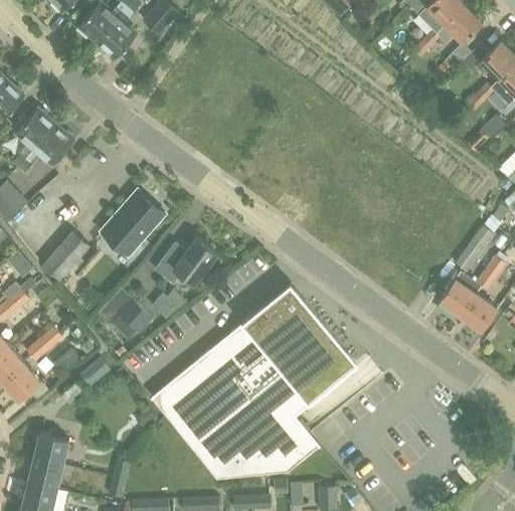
[(50,0),(64,13),(77,0),(50,0)]
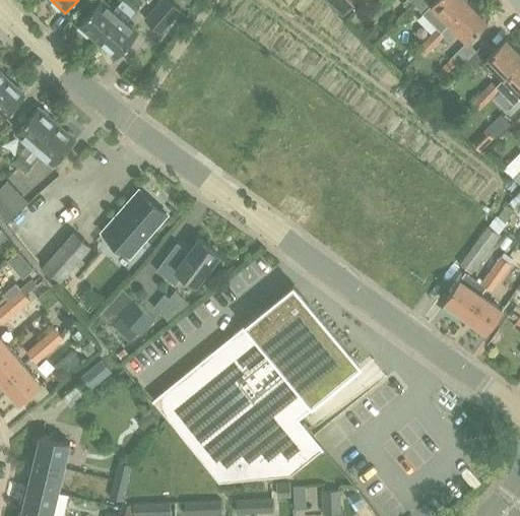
[(79,27),(99,45),(121,18),(129,8),(135,1),(135,0),(124,0),(114,12),(102,2),(79,27)]
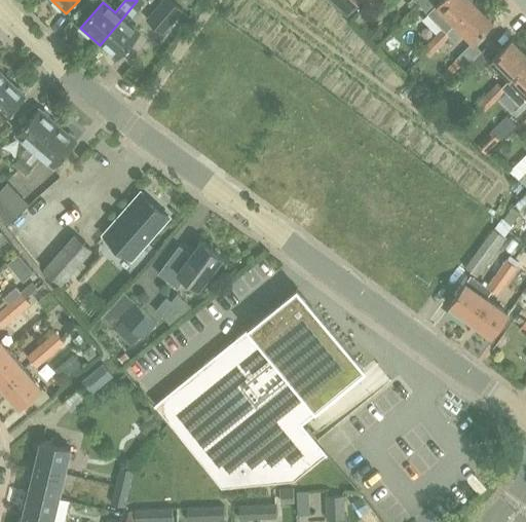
[(425,0),(418,7),(443,32),(433,42),(440,48),(450,38),(447,35),(475,6),(468,0),(425,0)]
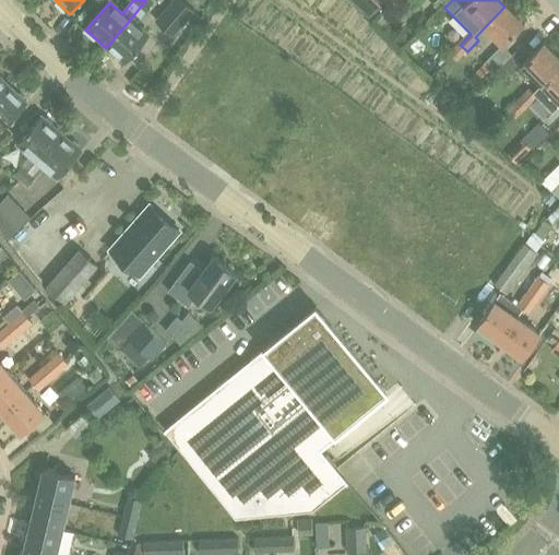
[(145,1),(139,9),(145,14),(150,10),(152,7),(145,1)]
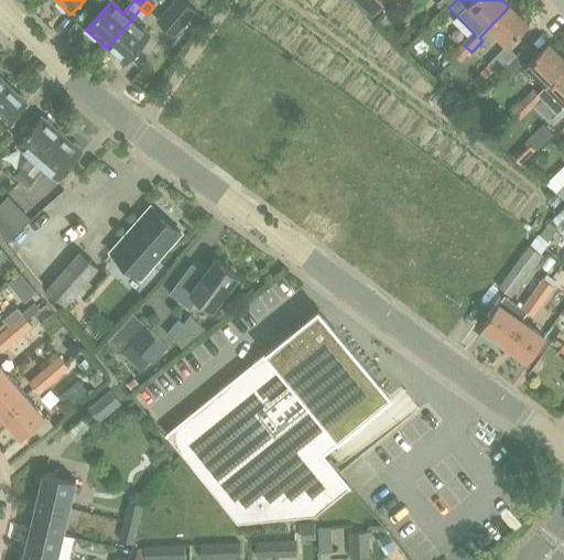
[(180,1),(162,22),(174,32),(192,12),(180,1)]
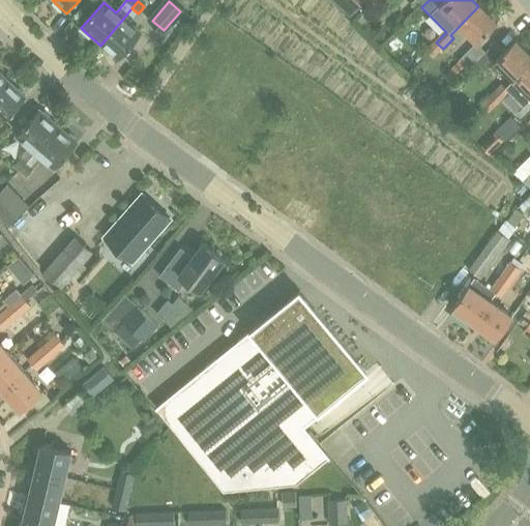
[(478,6),(450,35),(453,38),(458,44),(466,35),(477,47),(477,46),(480,49),(490,40),(487,36),(498,26),(478,6)]
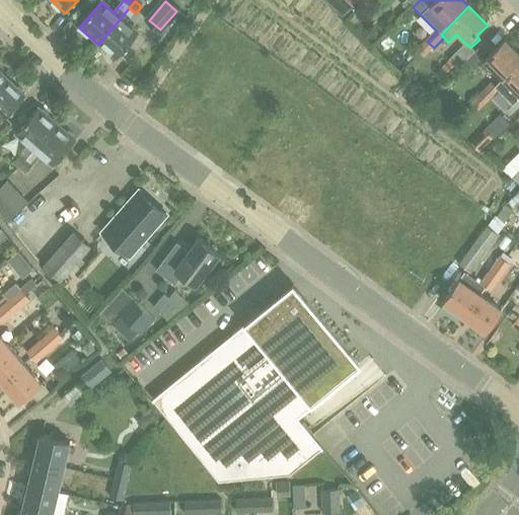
[(118,61),(140,35),(121,18),(98,45),(106,51),(106,55),(108,57),(110,59),(115,58),(118,61)]
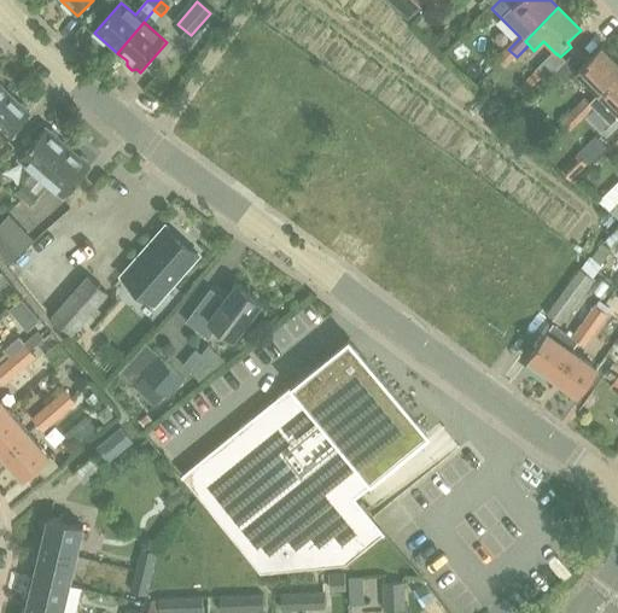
[(513,53),(508,50),(497,60),(505,69),(517,57),(513,53)]
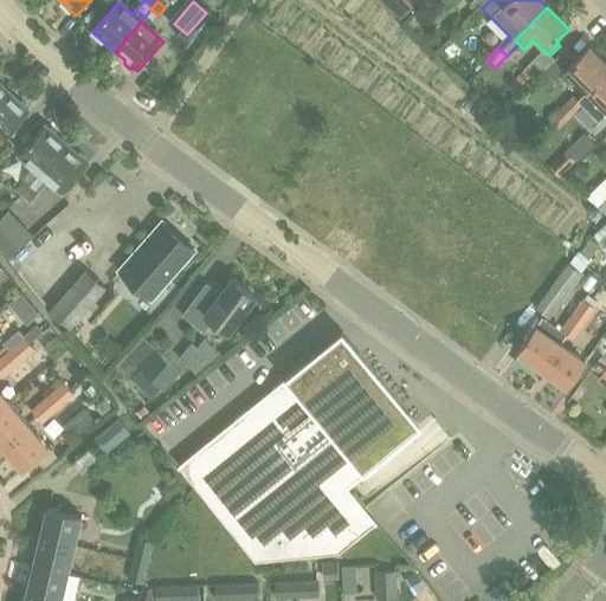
[(554,85),(562,77),(573,89),(578,84),(587,95),(605,75),(605,65),(590,50),(578,62),(567,51),(543,73),(554,85)]
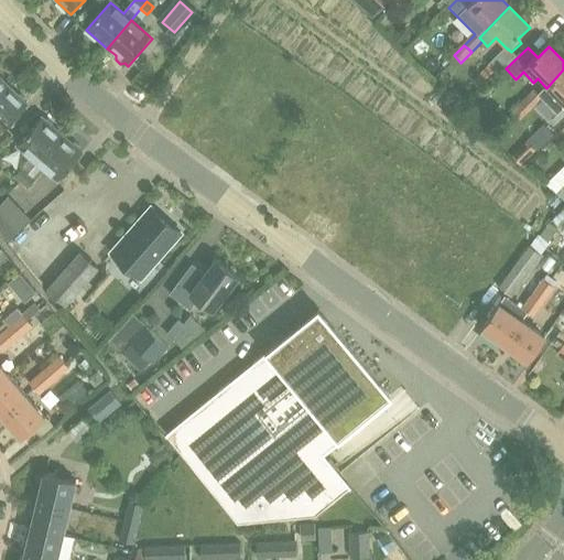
[(506,49),(488,67),(473,82),(481,93),(498,77),(516,57),(506,49)]
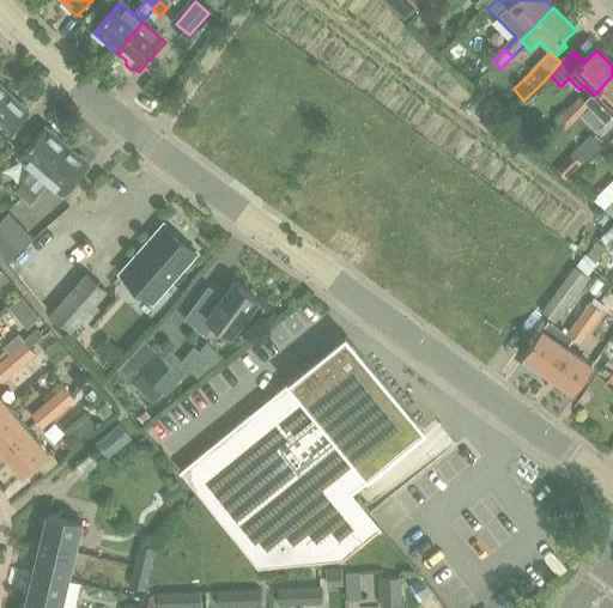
[(612,76),(594,96),(584,105),(588,109),(606,127),(612,120),(612,76)]
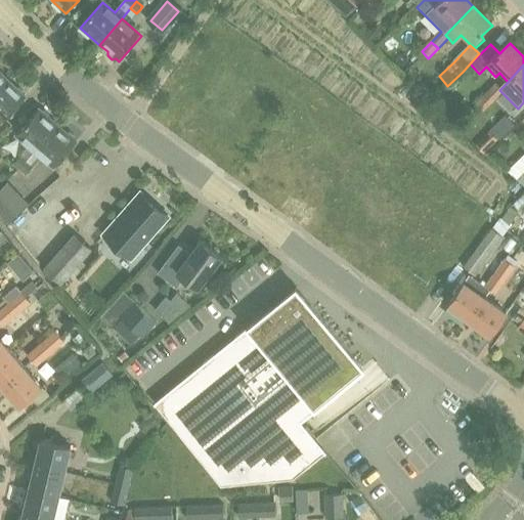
[(6,81),(0,87),(0,121),(1,123),(25,98),(6,81)]
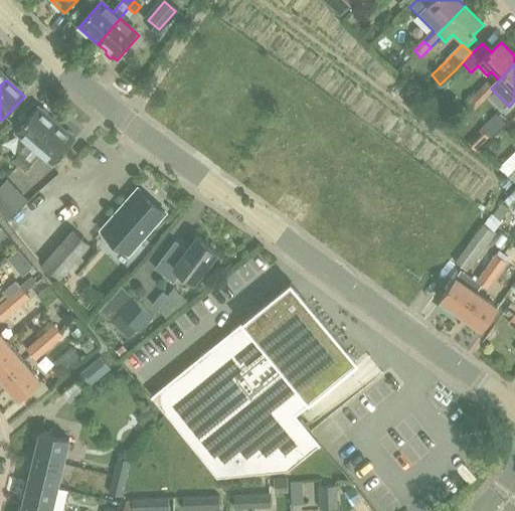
[(488,86),(477,96),(484,102),(494,92),(491,89),(488,86)]
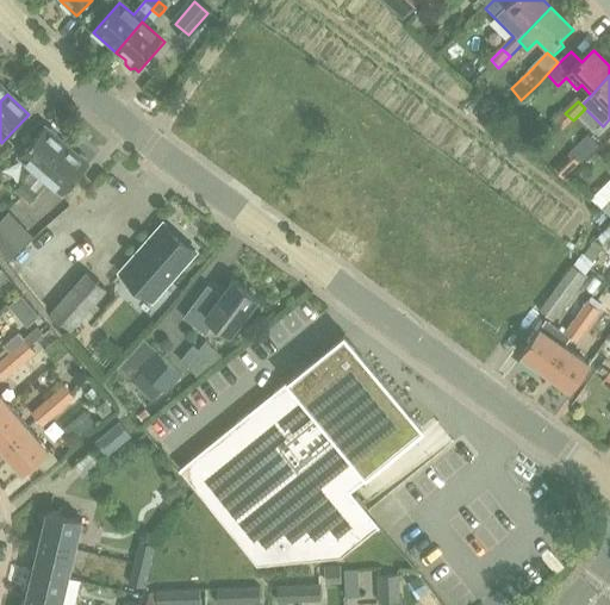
[(489,112),(478,123),(499,144),(510,133),(489,112)]
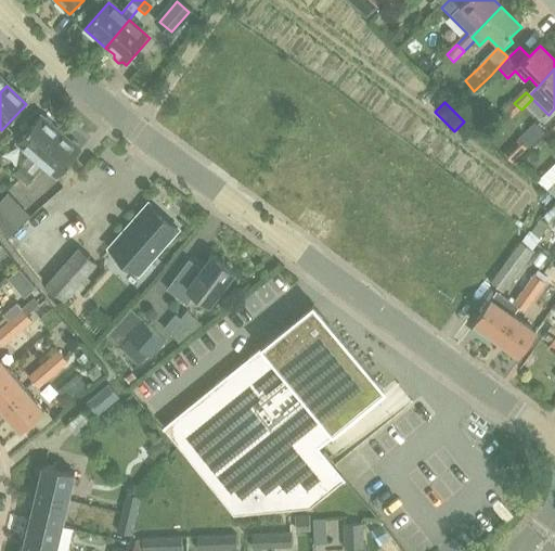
[(521,110),(514,103),(504,113),(512,119),(521,110)]
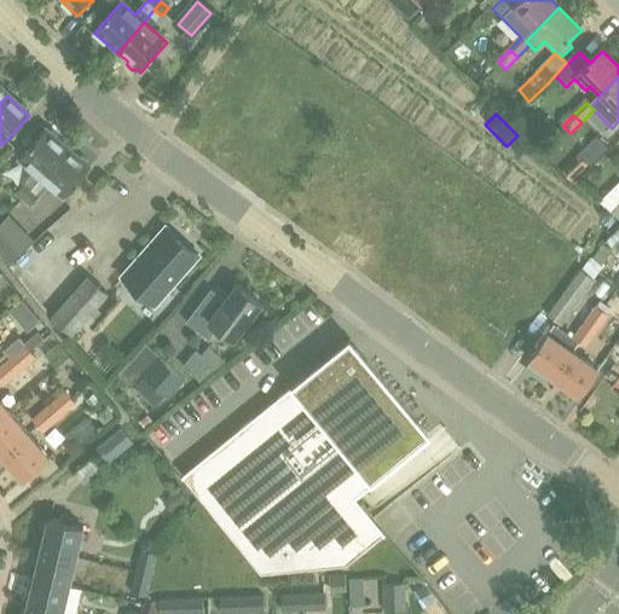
[(15,196),(18,200),(67,149),(45,129),(18,160),(34,173),(29,179),(30,180),(15,196)]
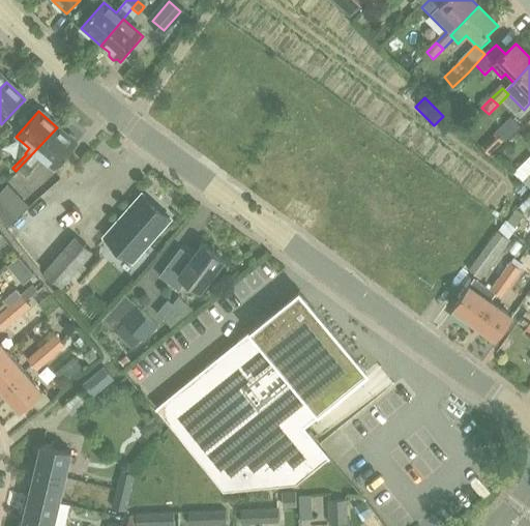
[(57,127),(16,171),(25,178),(38,165),(42,161),(54,170),(77,144),(57,127)]
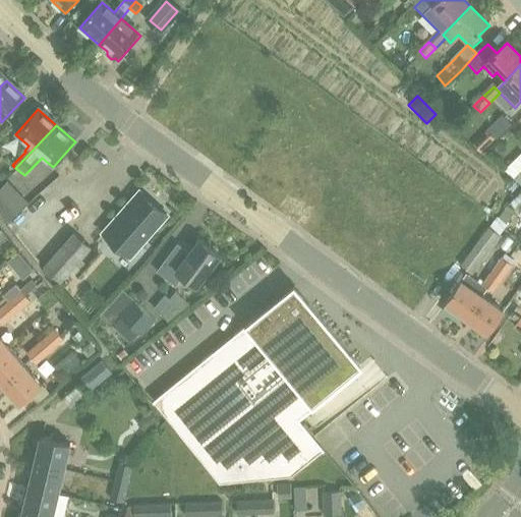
[(508,155),(520,151),(520,125),(503,129),(508,155)]
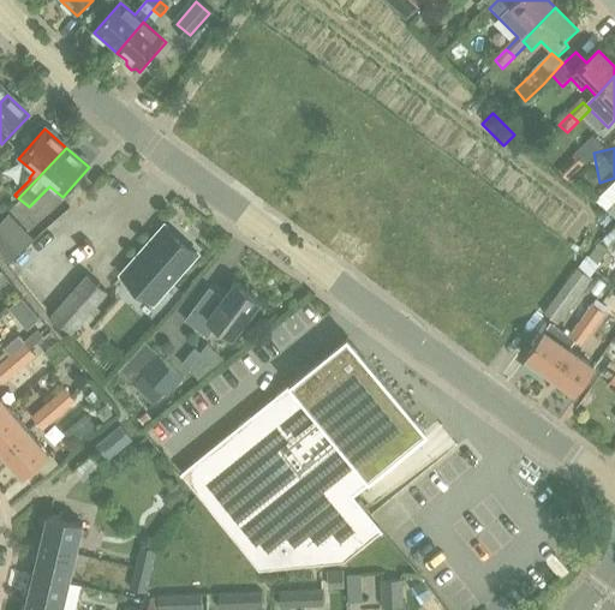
[(567,184),(585,167),(574,156),(557,173),(567,184)]
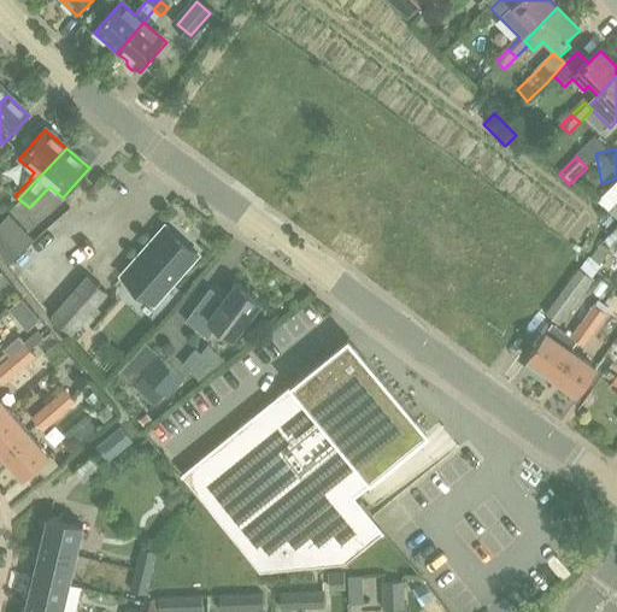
[(35,241),(9,216),(0,223),(0,253),(11,265),(35,241)]
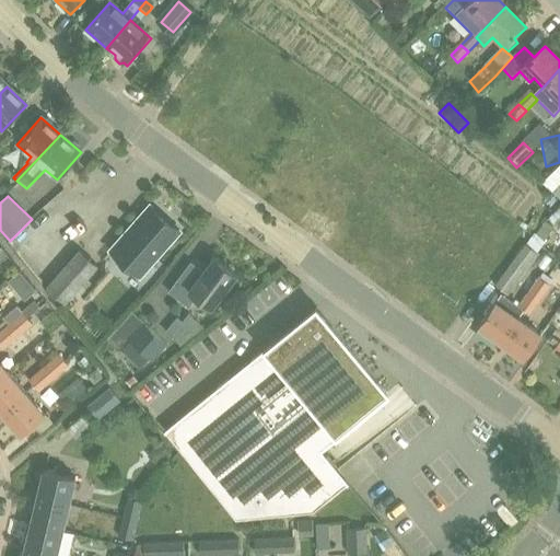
[(179,232),(151,207),(116,246),(144,271),(179,232)]
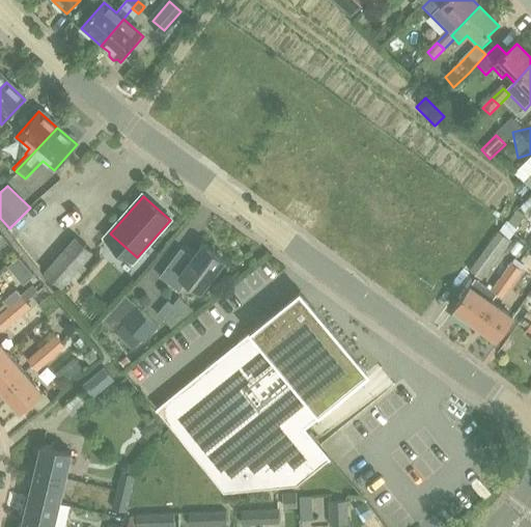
[(530,200),(522,210),(530,218),(530,217),(530,200)]
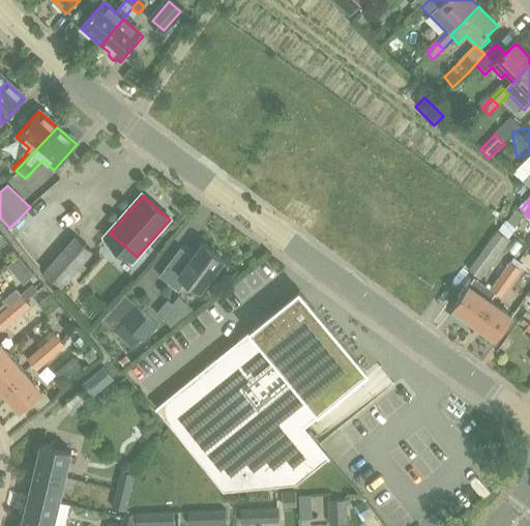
[(499,234),(472,268),(484,276),(509,241),(499,234)]
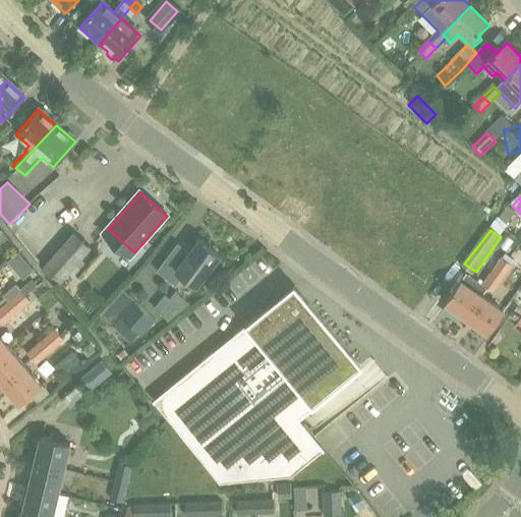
[(45,268),(61,282),(91,248),(74,233),(45,268)]
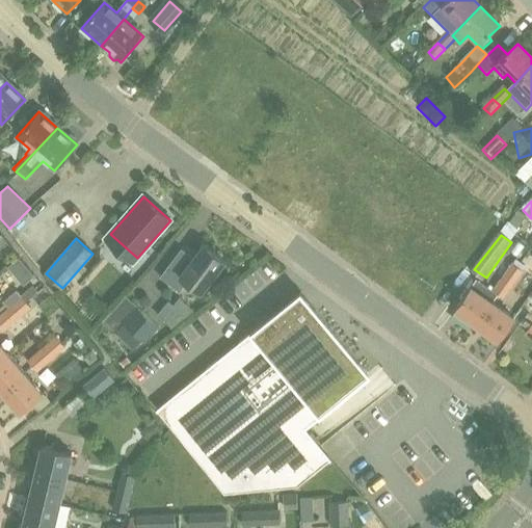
[(180,295),(187,285),(202,296),(225,264),(204,248),(193,261),(189,259),(185,265),(177,259),(160,281),(180,295)]
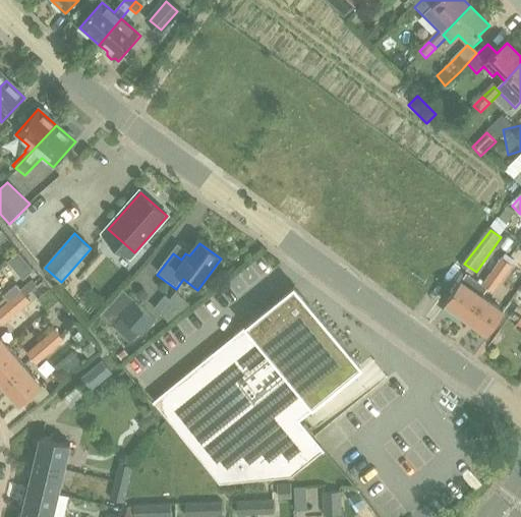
[(467,275),(460,284),(445,305),(467,321),(481,298),(487,290),(506,263),(501,260),(483,286),(467,275)]
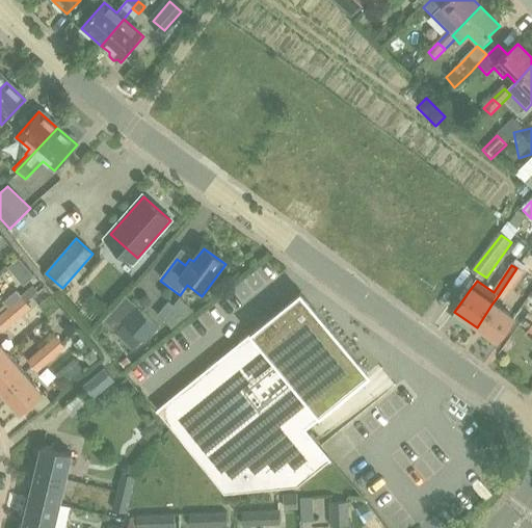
[(516,268),(498,296),(504,300),(523,273),(516,268)]
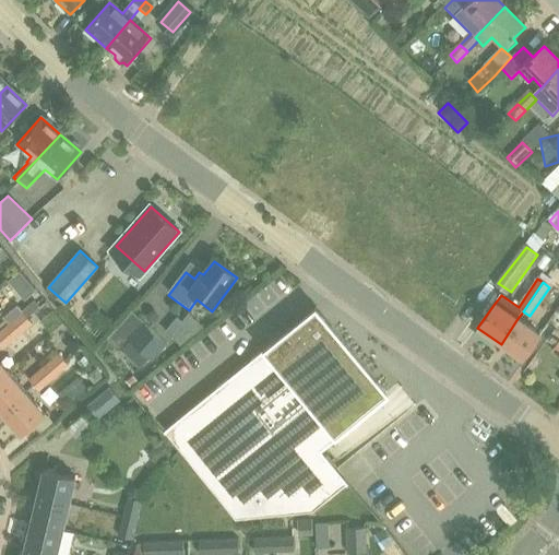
[(0,332),(0,342),(27,319),(23,314),(0,332)]
